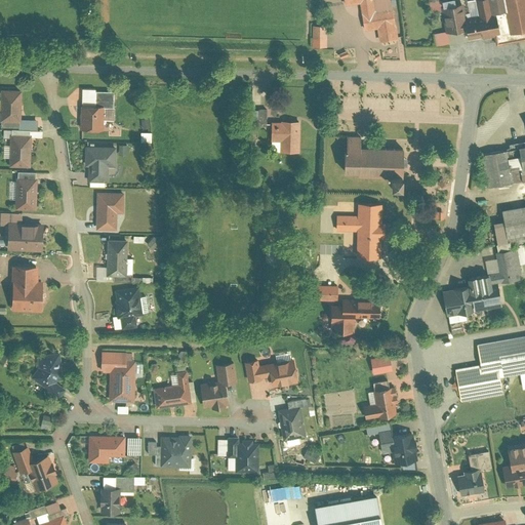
[(378,29),(379,40),(395,37),(390,1),(395,0),(340,0),(342,11),(360,9),(363,31),(378,29)]
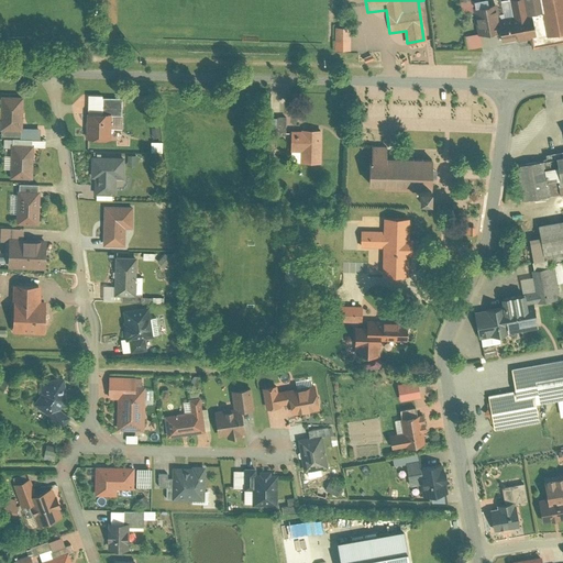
[(475,6),(488,3),(487,0),(464,0),(466,11),(476,9),(475,6)]
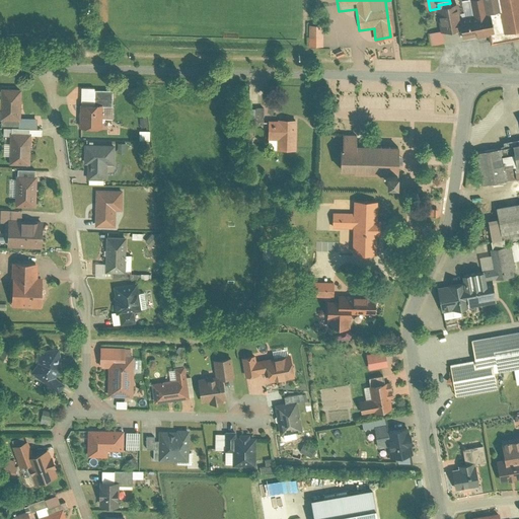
[(461,17),(462,25),(464,34),(477,32),(478,35),(491,33),(492,42),(518,36),(518,0),(463,0),(466,16),(461,17)]
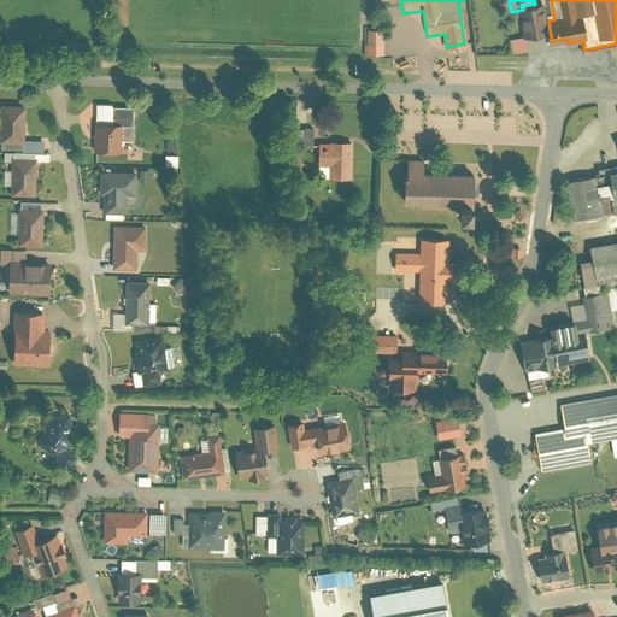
[(535,4),(521,6),(522,10),(526,34),(550,30),(548,21),(541,22),(540,17),(546,16),(544,1),(535,4)]
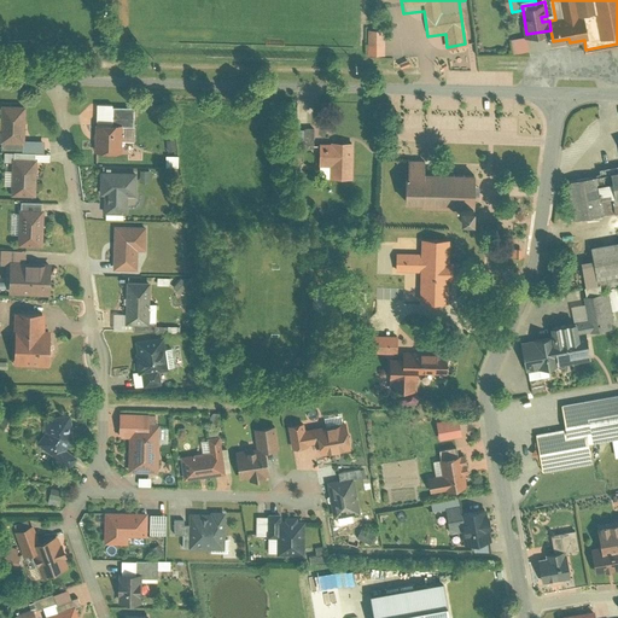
[(369,28),(368,54),(386,53),(385,28),(369,28)]
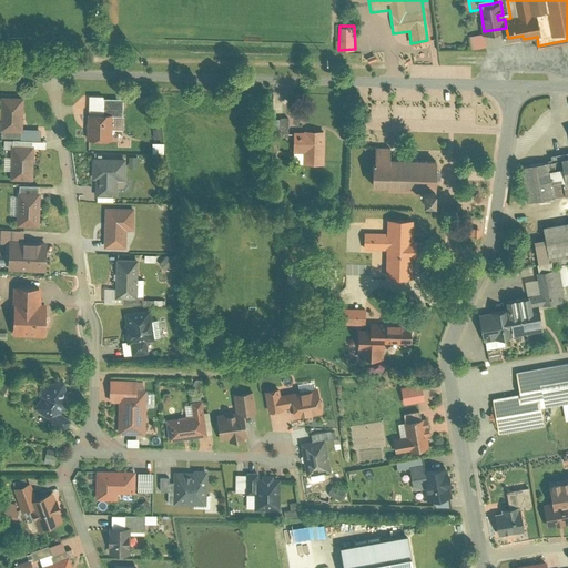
[(470,34),(472,48),(487,46),(485,32),(470,34)]
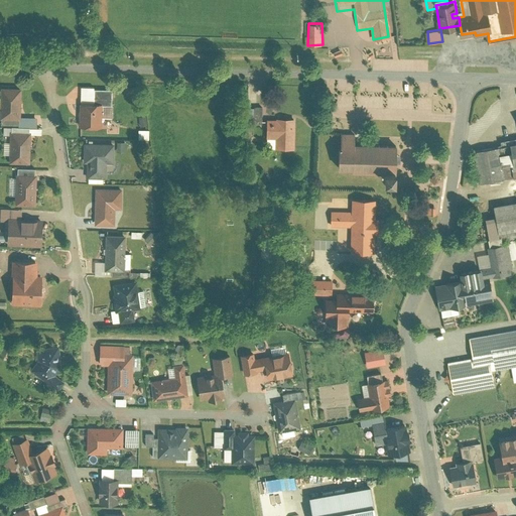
[(0,122),(17,124),(17,116),(19,89),(0,88),(0,122)]
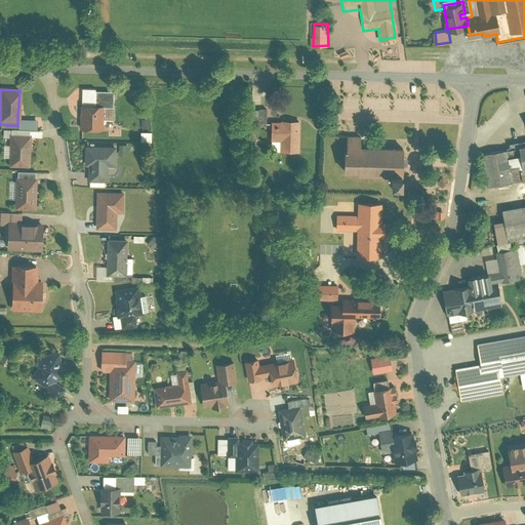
[(79,102),(77,127),(103,128),(104,106),(115,106),(116,92),(92,91),(92,103),(79,102)]
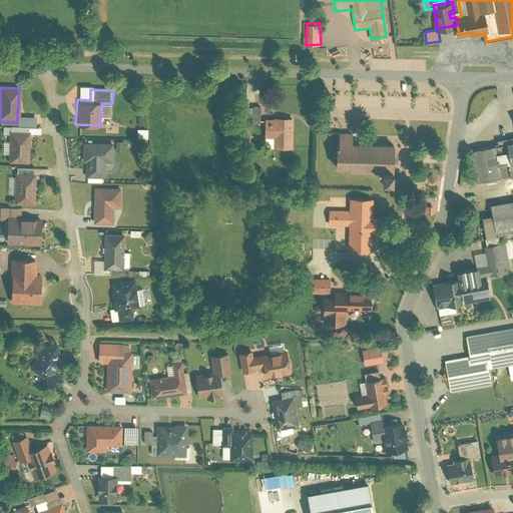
[(261,105),(246,106),(247,121),(262,120),(261,105)]
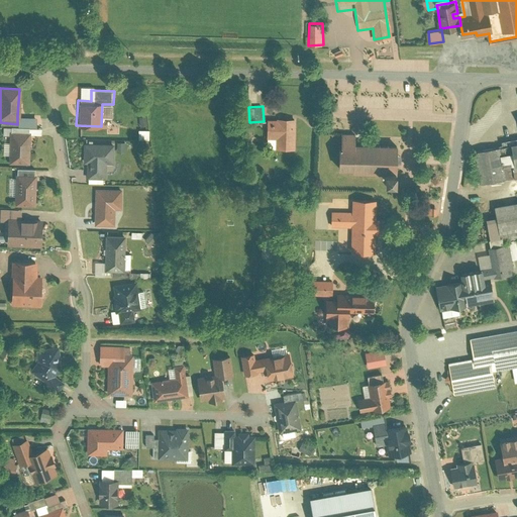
[(497,142),(469,147),(474,179),(516,171),(516,112),(514,113),(516,127),(516,132),(496,136),(497,142)]
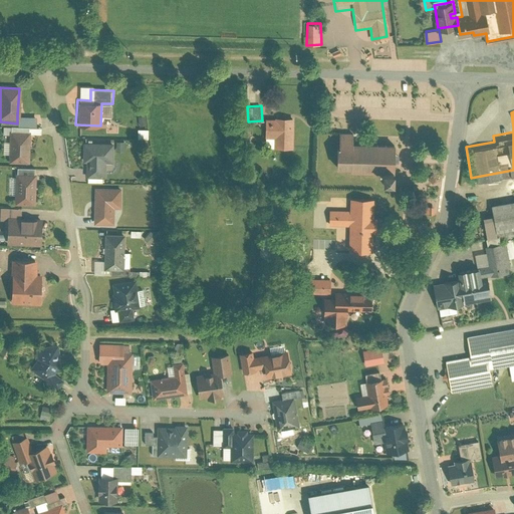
[(277,145),(293,145),(293,116),(285,116),(285,118),(266,118),(266,137),(277,137),(277,145)]
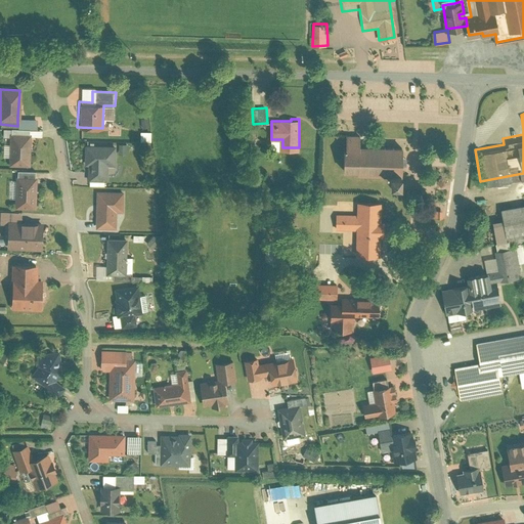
[(8,137),(8,166),(25,166),(25,162),(29,162),(30,130),(0,129),(0,137),(8,137)]
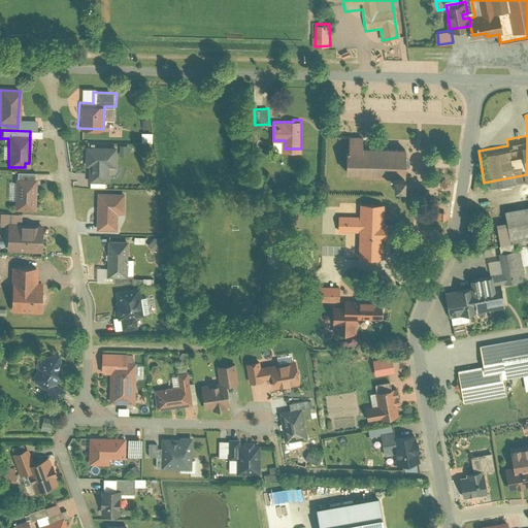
[(153,141),(153,131),(143,131),(143,141),(153,141)]
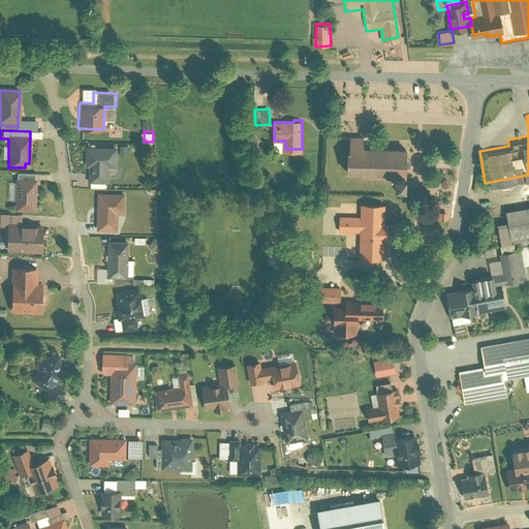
[(349,136),(348,172),(397,174),(396,183),(406,184),(407,163),(407,147),(366,146),(367,136),(349,136)]
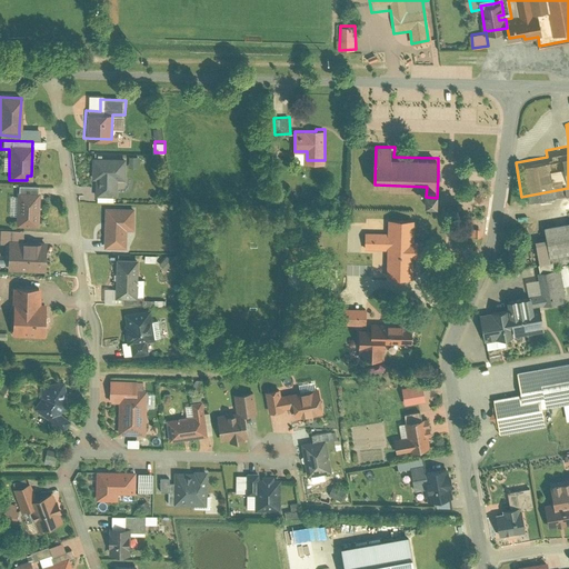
[(93,177),(93,192),(116,193),(117,178),(123,178),(125,157),(88,156),(88,177),(93,177)]
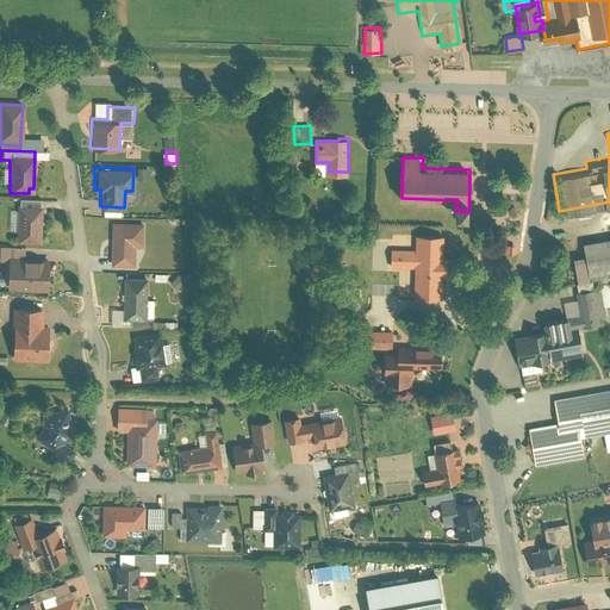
[(16,240),(36,241),(38,205),(36,205),(36,199),(18,198),(18,211),(16,240)]
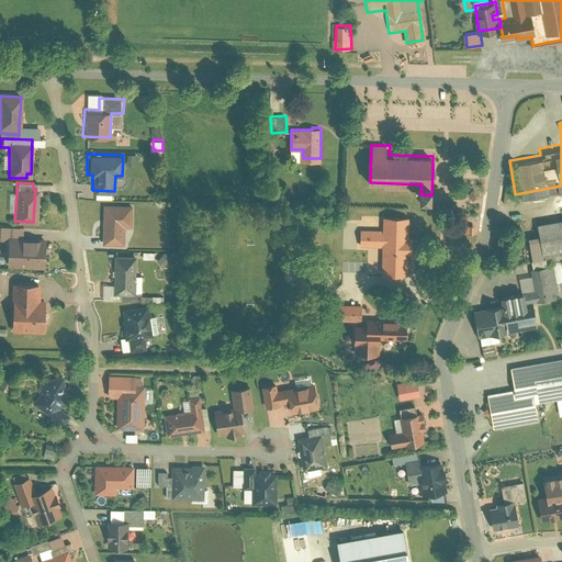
[(101,242),(124,243),(125,225),(131,225),(132,202),(103,200),(101,242)]
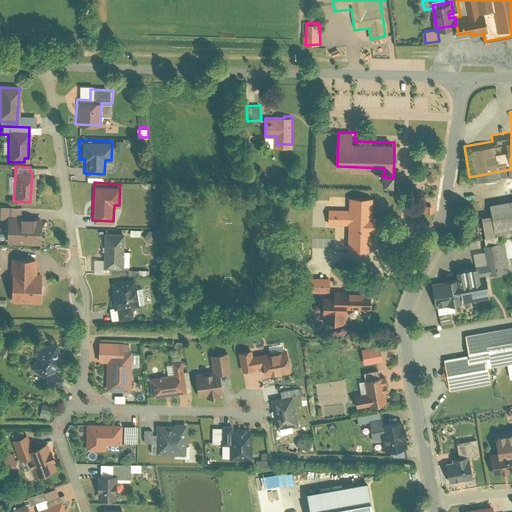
[(345,227),(344,253),(369,253),(370,199),(346,198),(346,212),(307,211),(307,226),(345,227)]
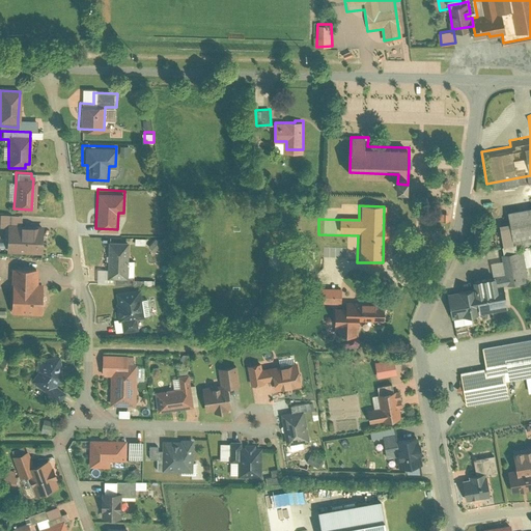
[(530,207),(506,212),(507,220),(496,222),(500,245),(513,243),(513,239),(530,235),(530,207)]
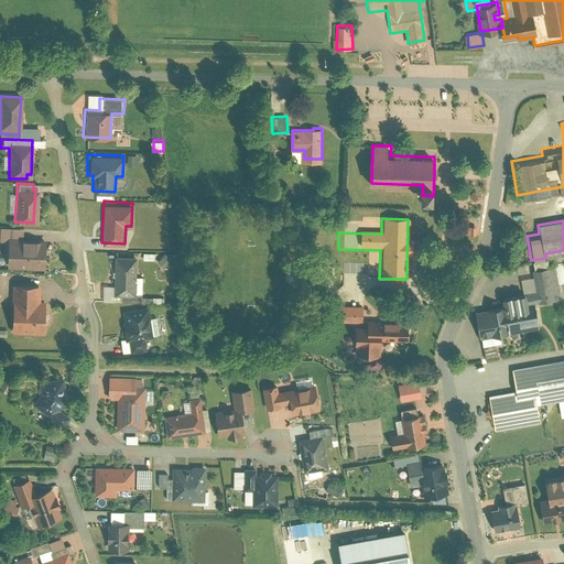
[(4,267),(42,268),(44,236),(19,235),(19,227),(0,226),(0,238),(6,239),(4,267)]
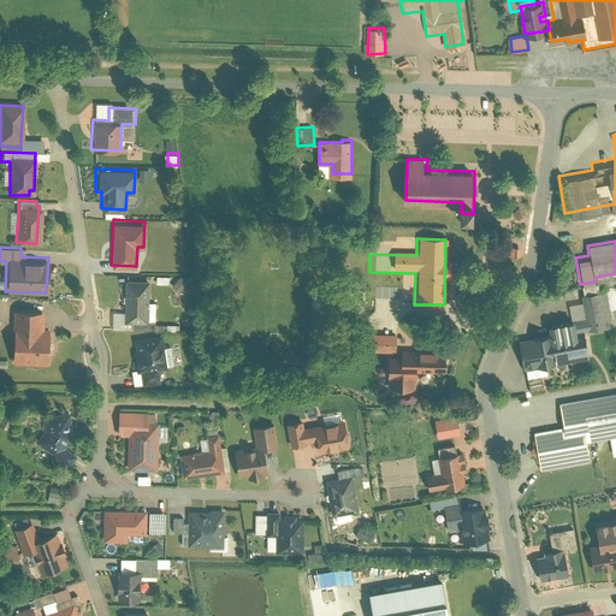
[(125,282),(123,321),(123,327),(132,329),(154,330),(154,321),(148,320),(149,283),(125,282)]
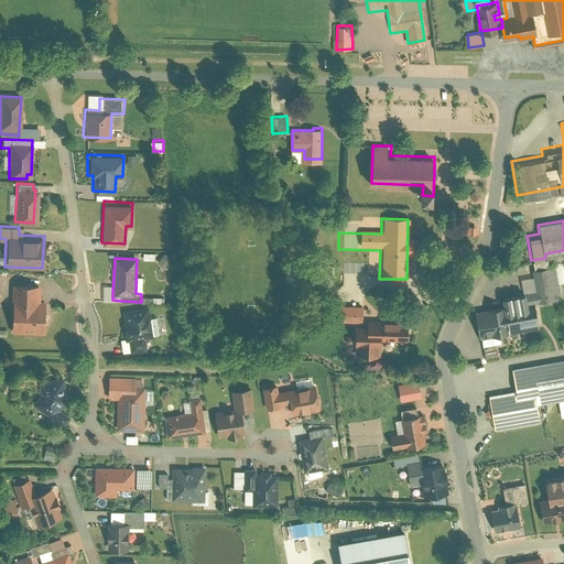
[(469,310),(477,356),(491,354),(488,336),(537,328),(533,305),(555,302),(552,283),(563,281),(563,261),(523,269),(527,291),(519,292),(519,289),(491,292),(492,300),(483,301),(484,307),(469,310)]
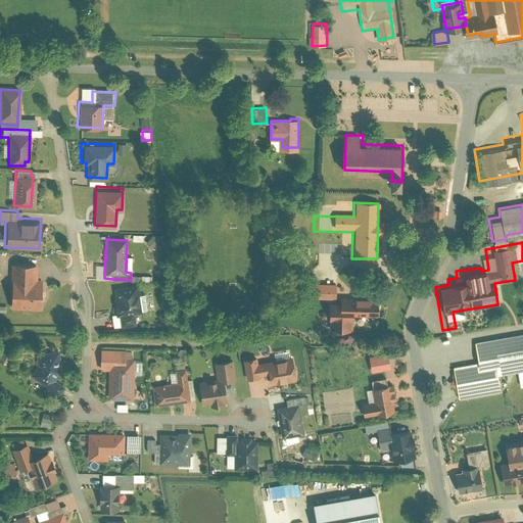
[(12,263),(12,307),(45,307),(45,279),(39,279),(39,263),(12,263)]
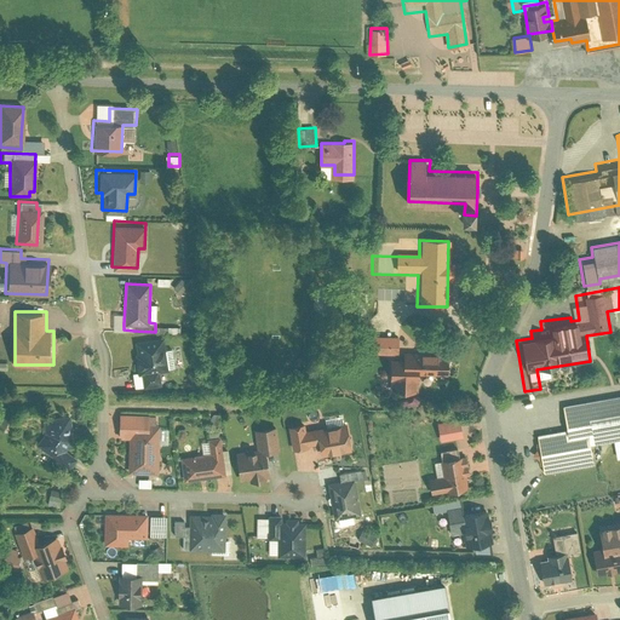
[(139,378),(142,390),(160,388),(158,373),(172,371),(170,352),(162,354),(160,339),(125,344),(130,379),(139,378)]
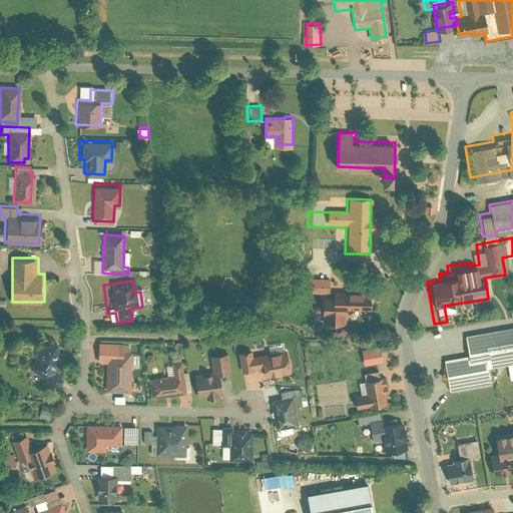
[(308,281),(307,296),(330,297),(331,283),(308,281)]
